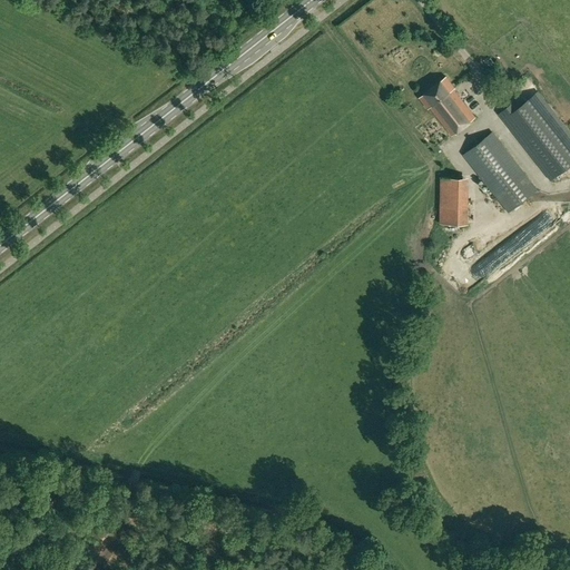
[(452,135),(475,118),(453,89),(455,88),(446,76),(420,96),(429,108),(431,107),(452,135)]
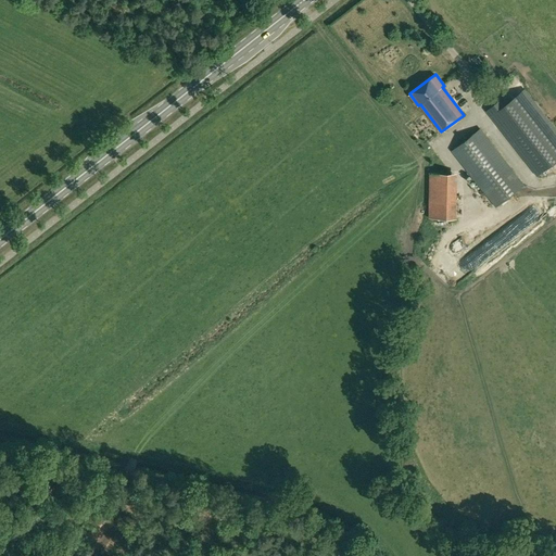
[(536,175),(555,160),(555,129),(525,89),(507,102),(503,97),(487,110),(536,175)]
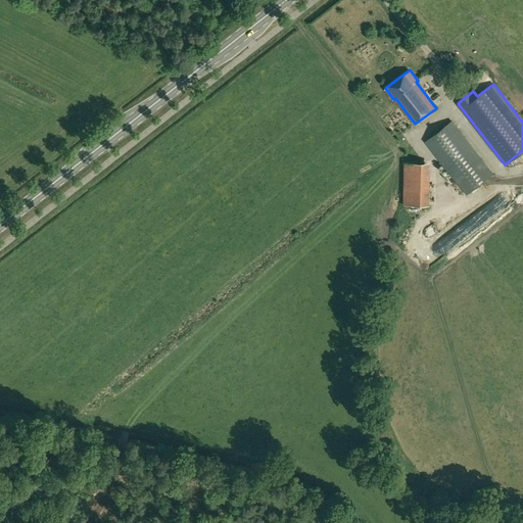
[(426,141),(455,180),(466,194),(492,175),(452,122),(426,141)]
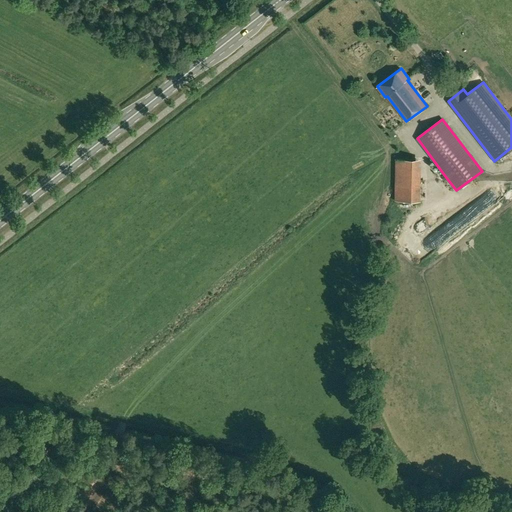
[(420,201),(421,160),(396,159),(396,200),(420,201)]
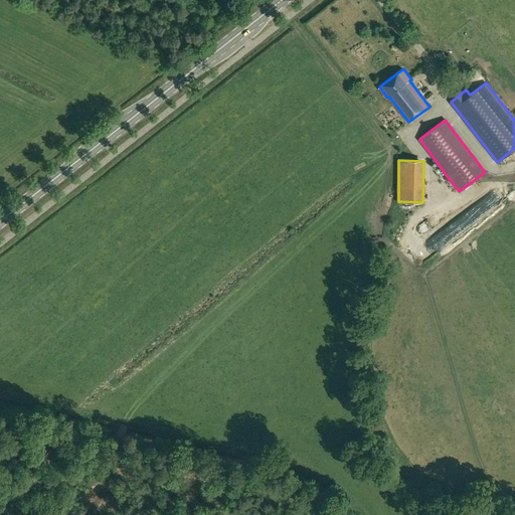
[(395,358),(400,339),(386,336),(383,347),(395,350),(393,358),(395,358)]
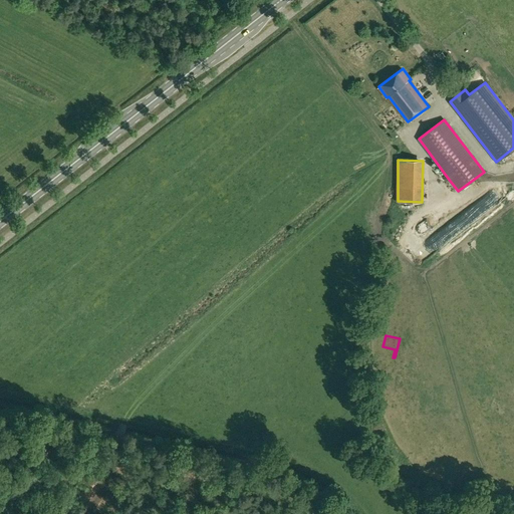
All buildings are outlined.
